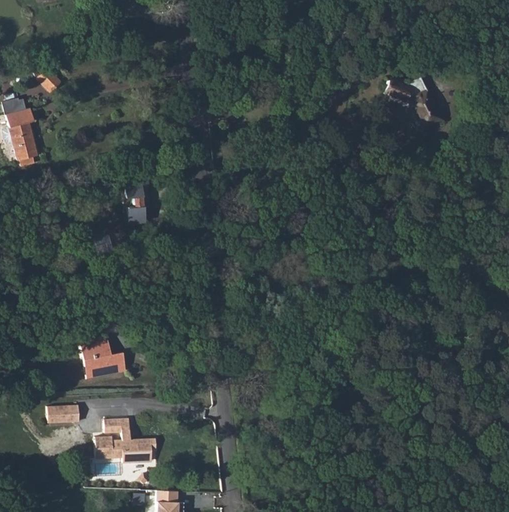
[(53,91),(62,77),(43,65),(34,79),(53,91)]
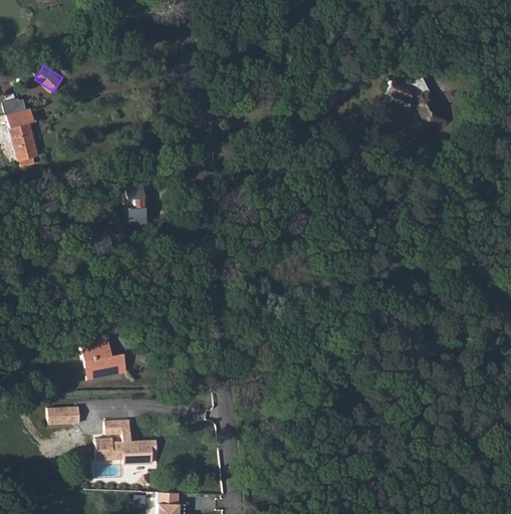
[(446,119),(423,76),(405,86),(390,81),(385,97),(415,105),(428,130),(446,119)]
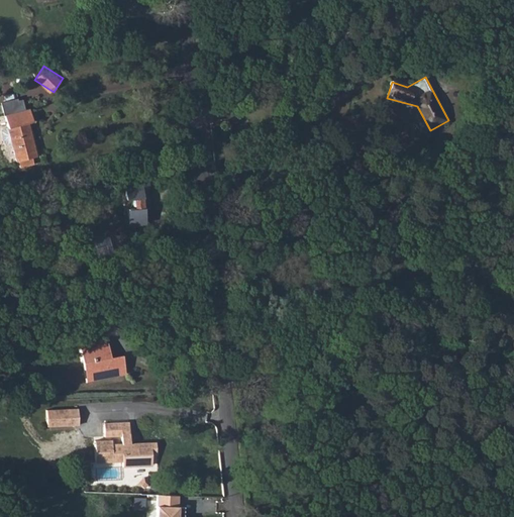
[(19,142),(24,164),(45,158),(36,124),(41,123),(38,109),(32,110),(29,100),(20,102),(20,100),(9,102),(15,127),(19,142)]
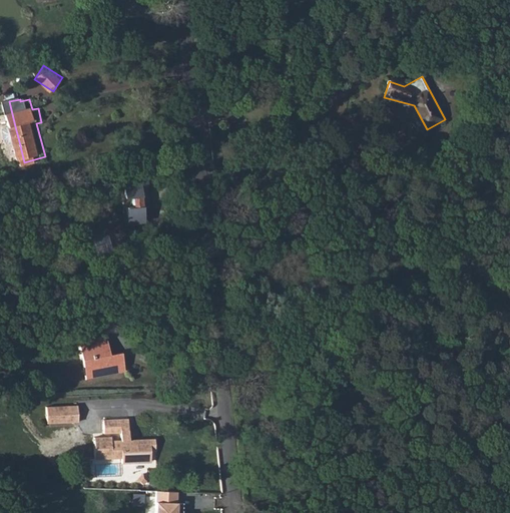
[(14,142),(19,141),(15,126),(11,127),(7,131),(10,140),(14,142)]
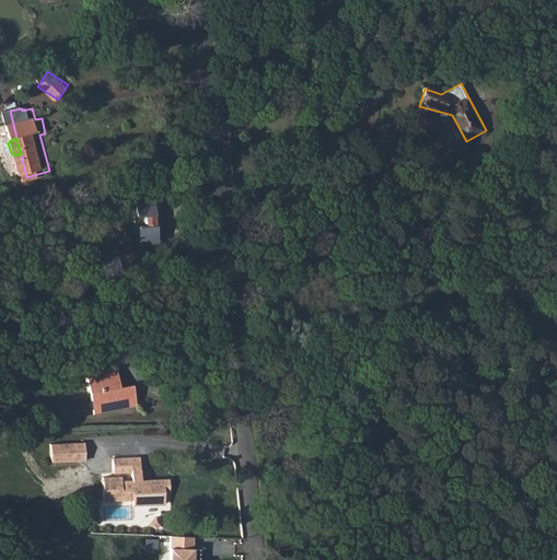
[(173,222),(171,200),(149,203),(150,218),(157,218),(158,228),(151,229),(153,244),(166,243),(165,223),(173,222)]
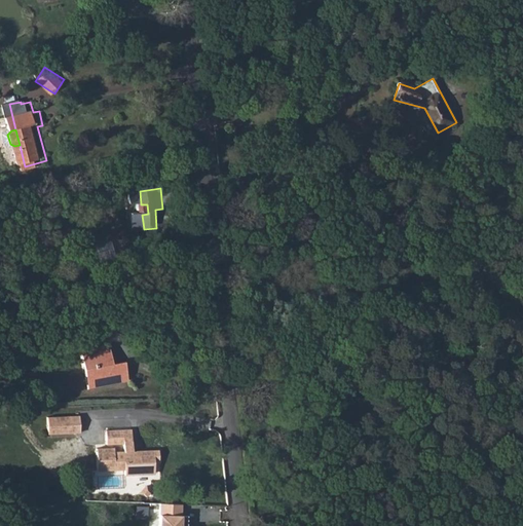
[(81,349),(84,376),(95,375),(97,386),(128,382),(125,362),(112,363),(109,346),(81,349)]
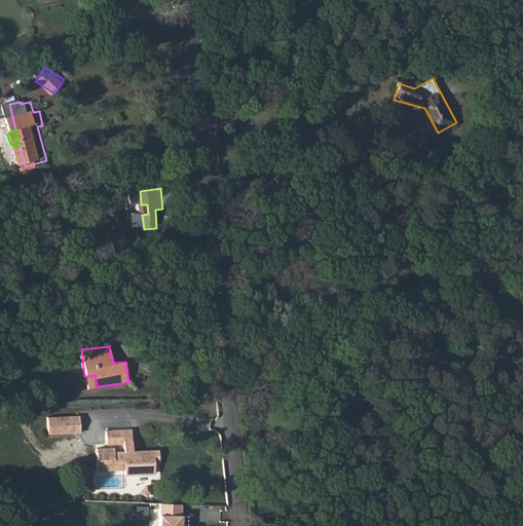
[(95,375),(84,376),(86,388),(97,386),(95,375)]
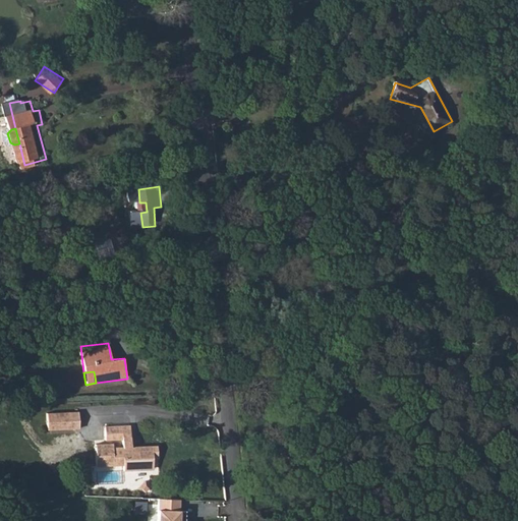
[(82,428),(81,412),(49,413),(50,429),(82,428)]
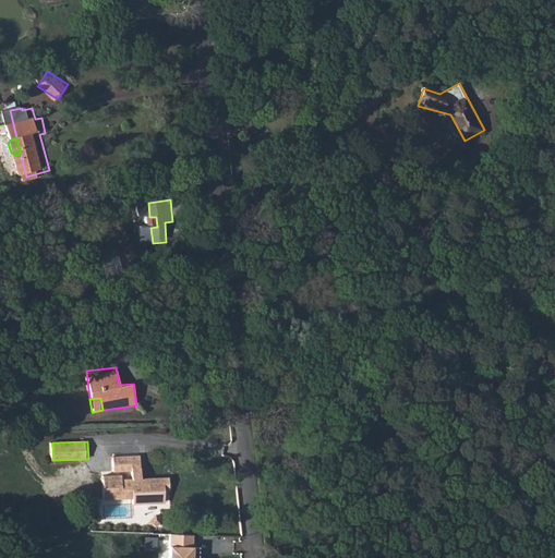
[(111,470),(135,469),(142,469),(141,456),(110,457),(111,470)]
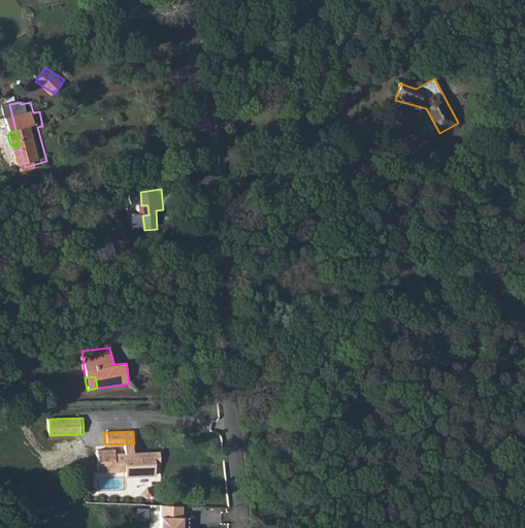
[(134,452),(128,452),(117,453),(117,450),(100,450),(101,472),(128,471),(129,475),(143,474),(143,469),(155,469),(154,459),(160,458),(159,451),(134,452)]
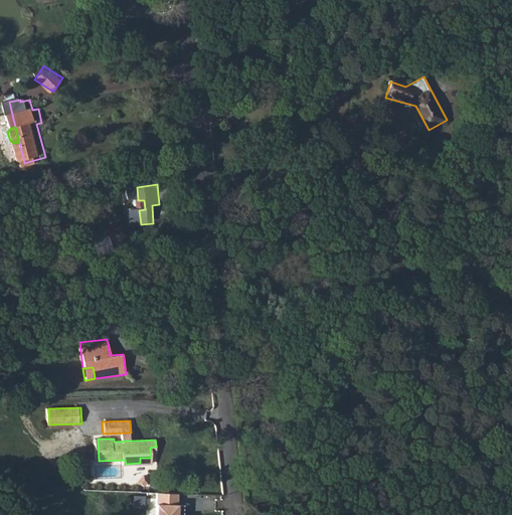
[(134,494),(133,507),(145,507),(146,495),(134,494)]
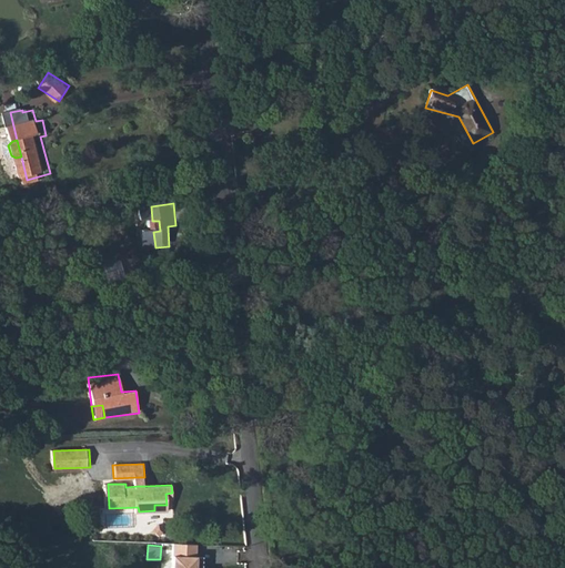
[(197,546),(175,545),(173,567),(194,567),(195,558),(197,546)]
